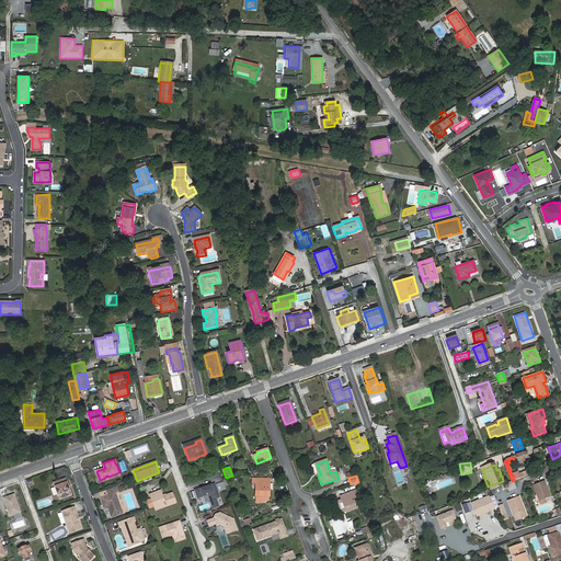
[(53,482),(59,499),(71,494),(65,478),(53,482)]
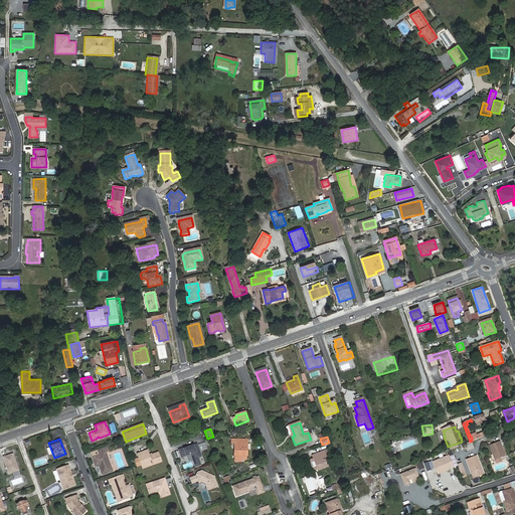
[(242,444),(242,440),(231,440),(231,445),(234,445),(234,456),(235,456),(235,461),(237,463),(239,463),(241,462),(240,460),(246,460),(245,456),(246,456),(247,444),(242,444)]
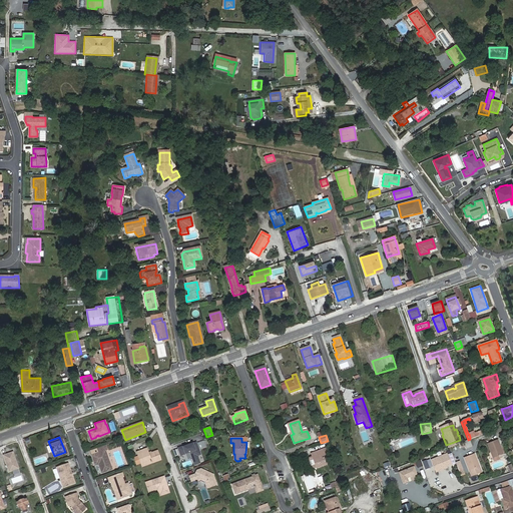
[(460,444),(461,448),(465,447),(466,449),(473,447),(470,440),(463,442),(460,444)]
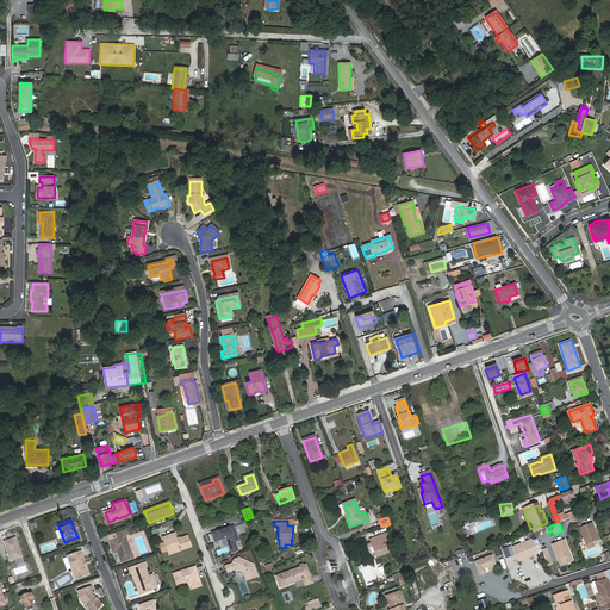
[(580,528),(587,546),(599,541),(592,523),(580,528)]
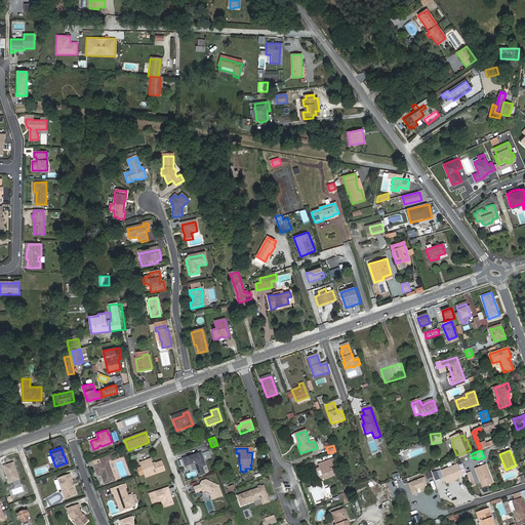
[(201,451),(182,458),(185,468),(194,463),(199,477),(205,475),(203,468),(206,466),(201,451)]
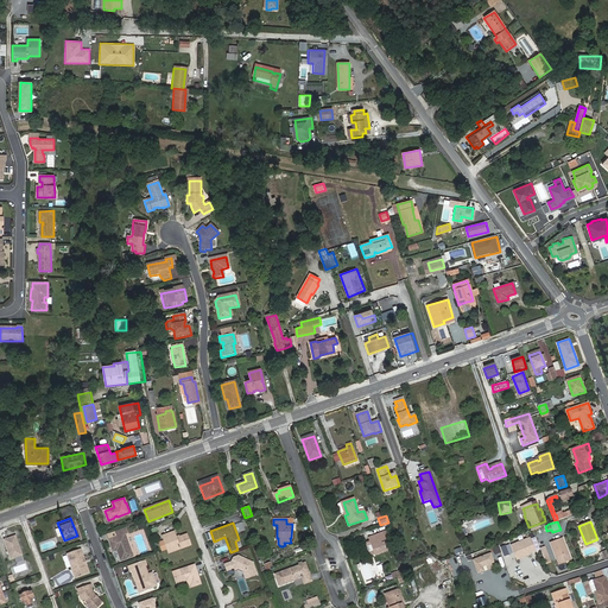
[(113,548),(114,551),(116,550),(120,561),(133,556),(125,533),(127,532),(126,527),(114,532),(116,536),(108,539),(111,548),(113,548)]
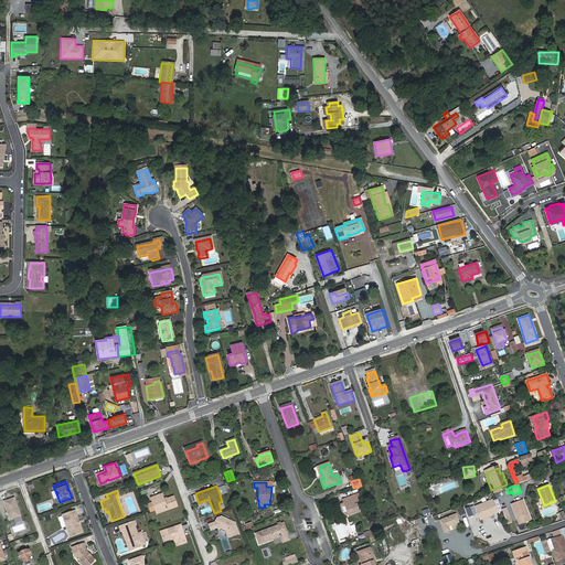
[(151,501),(156,512),(167,508),(168,510),(178,507),(173,497),(167,499),(164,500),(163,499),(161,494),(157,496),(158,499),(151,501)]
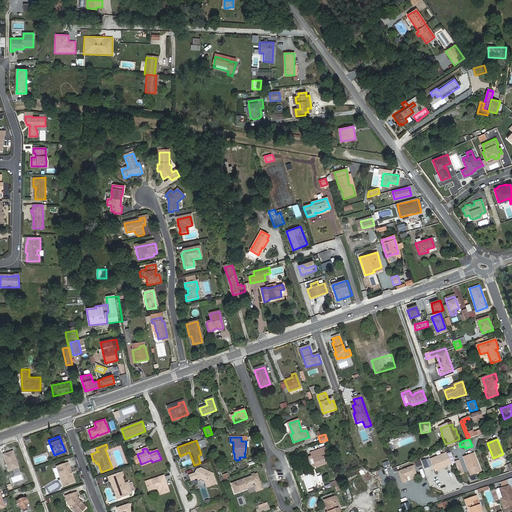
[(325,448),(318,451),(320,454),(312,457),(316,468),(328,464),(324,453),(326,452),(325,448)]
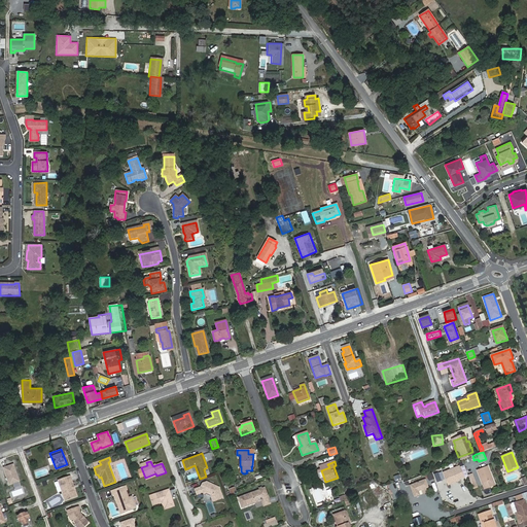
[(459,466),(444,472),(447,481),(457,477),(458,480),(463,478),(459,466)]
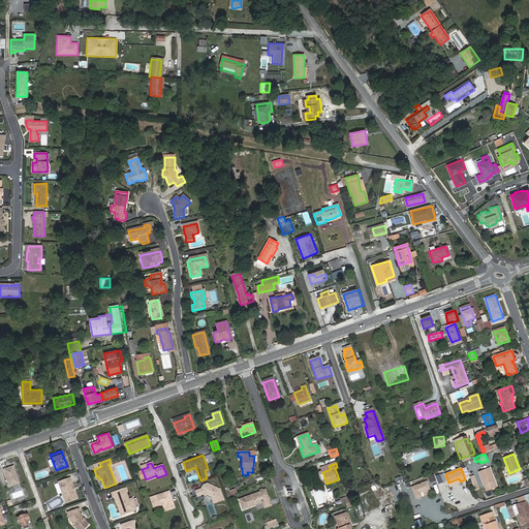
[(479,472),(488,492),(497,488),(490,468),(479,472)]
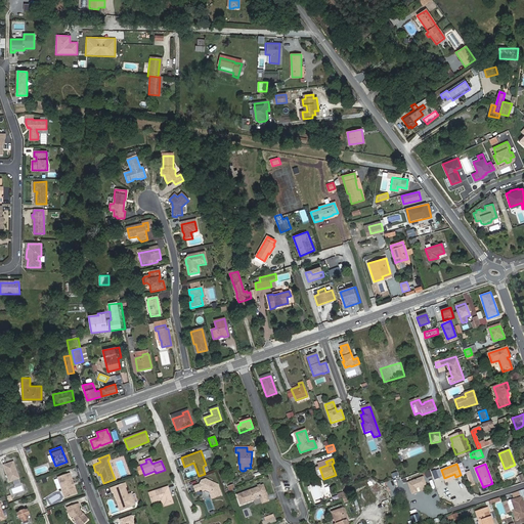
[(70,474),(58,478),(66,497),(77,493),(70,474)]
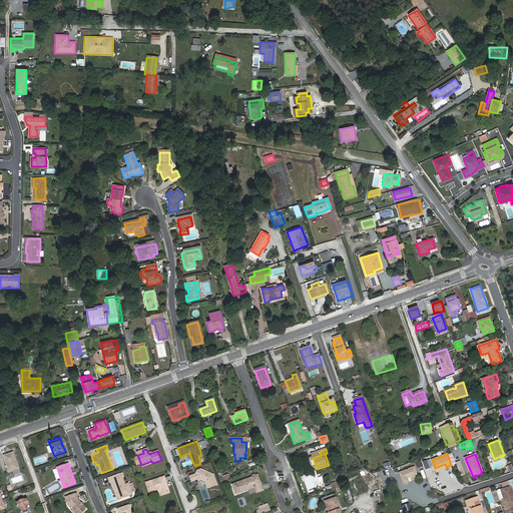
[(415,467),(400,473),(404,484),(409,482),(408,479),(418,475),(415,467)]
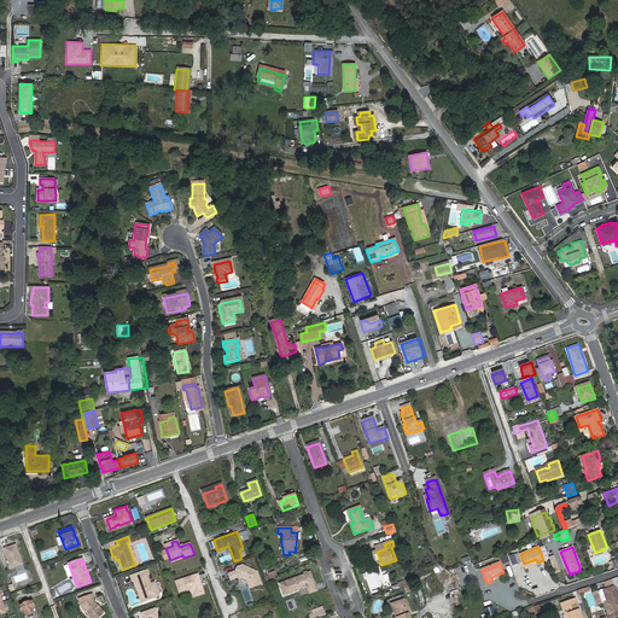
[(228,573),(231,579),(238,577),(239,579),(243,578),(248,581),(250,588),(262,584),(257,572),(243,565),(238,567),(239,569),(238,570),(228,573)]
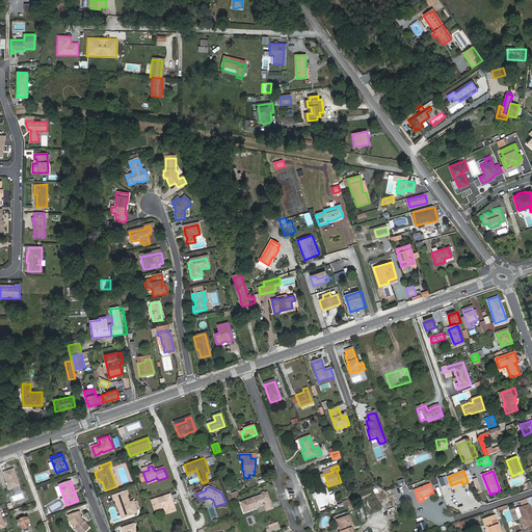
[(122,508),(125,517),(133,513),(127,495),(128,495),(127,489),(112,495),(113,500),(115,500),(118,509),(122,508)]
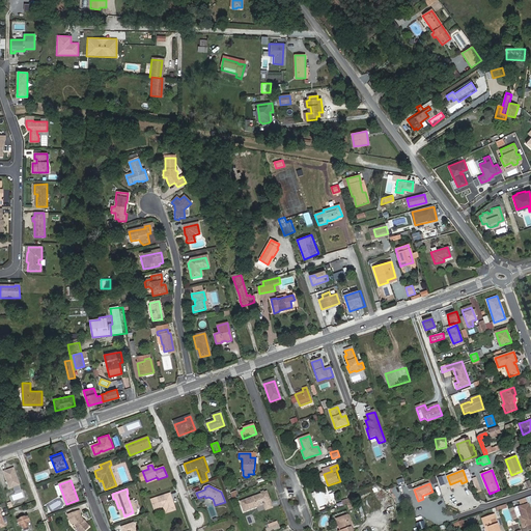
[(238,491),(231,493),(233,500),(240,497),(238,491)]
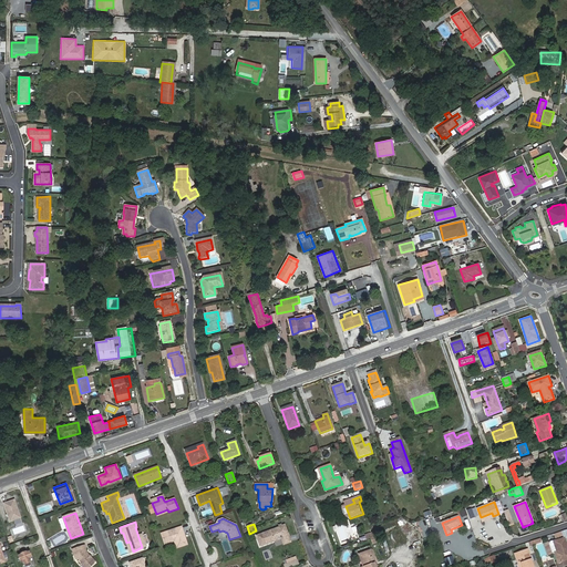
[(183,531),(182,526),(161,533),(165,544),(174,540),(177,547),(187,544),(184,534),(183,535),(182,532),(183,531)]
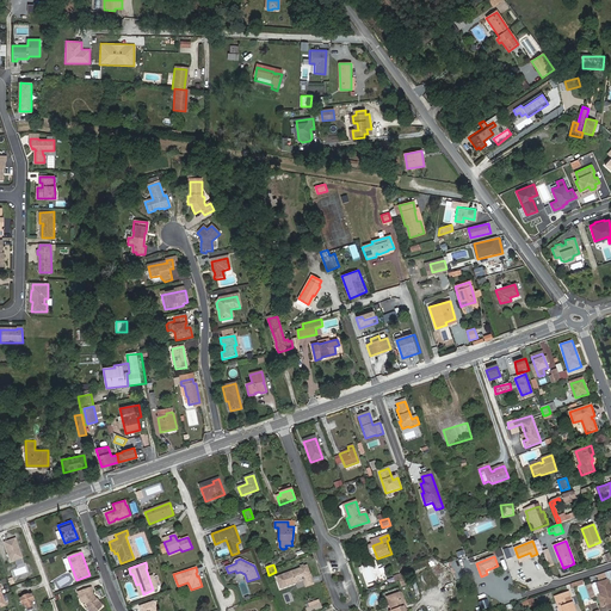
[(303,581),(310,579),(307,567),(284,575),(288,587),(303,581)]
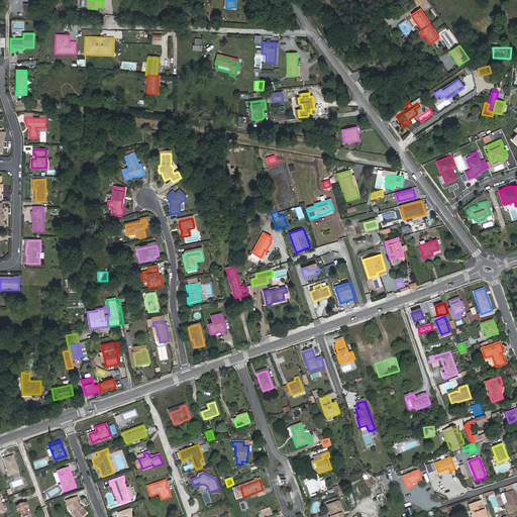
[(344,484),(323,490),(325,496),(346,490),(344,484)]
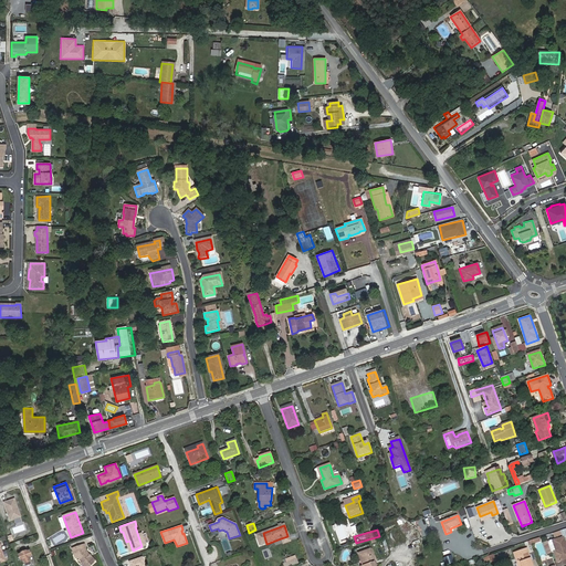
[(472,532),(464,535),(468,543),(475,540),(472,532)]
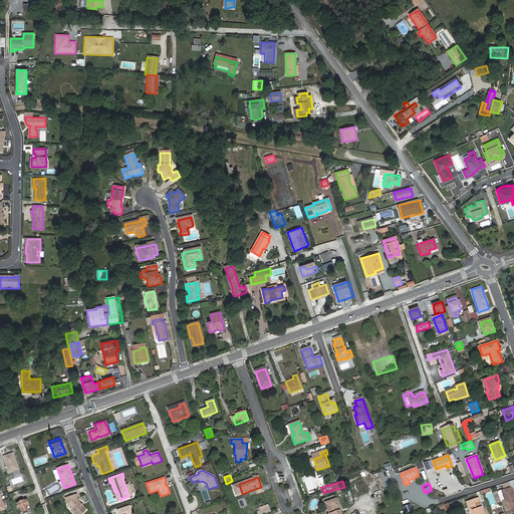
[(511,488),(497,493),(500,501),(503,500),(506,510),(509,509),(513,507),(513,493),(512,488),(511,488)]
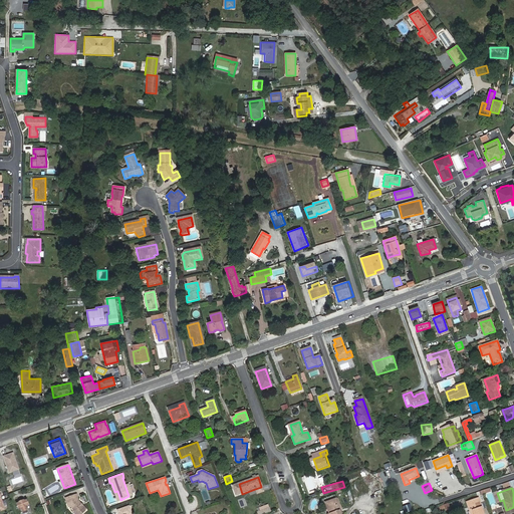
[(76,494),(65,498),(68,507),(70,507),(73,511),(73,513),(74,513),(82,513),(86,511),(78,501),(77,498),(78,498),(76,494)]
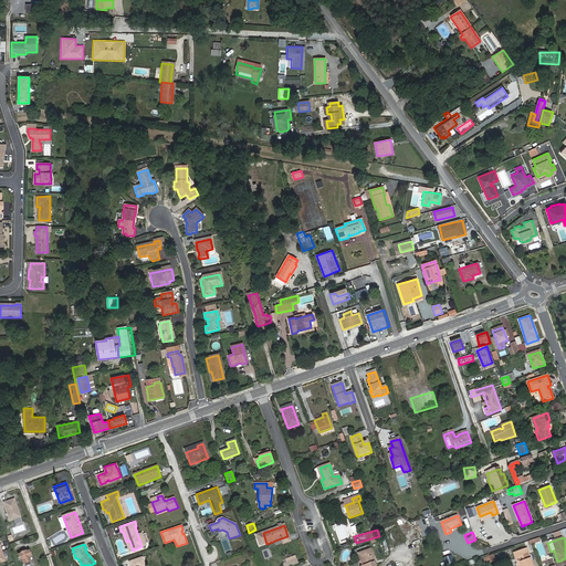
[(523,559),(521,559),(522,565),(533,565),(532,563),(531,563),(530,561),(531,561),(527,547),(514,551),(516,557),(522,555),(523,559)]
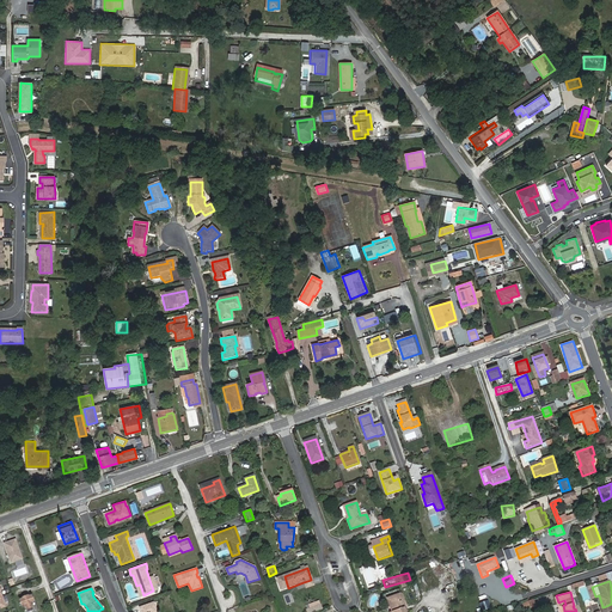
[(404,611),(404,610),(407,609),(401,595),(396,597),(397,600),(391,601),(395,611),(404,611)]
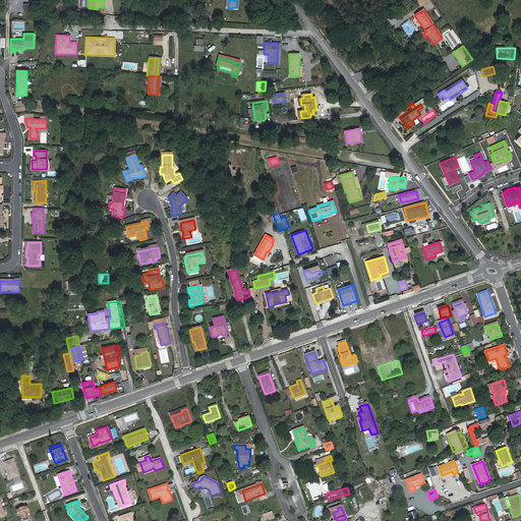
[(17,511),(19,516),(21,515),(23,519),(27,518),(26,513),(29,513),(27,508),(17,511)]
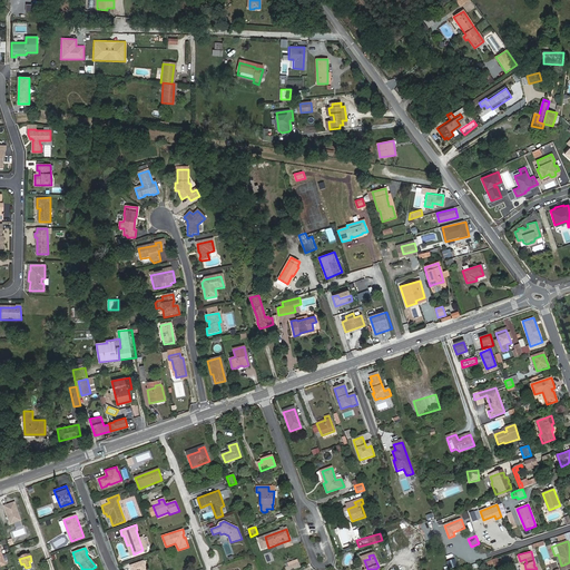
[(143,569),(140,564),(145,563),(144,560),(130,564),(131,569),(143,569)]
